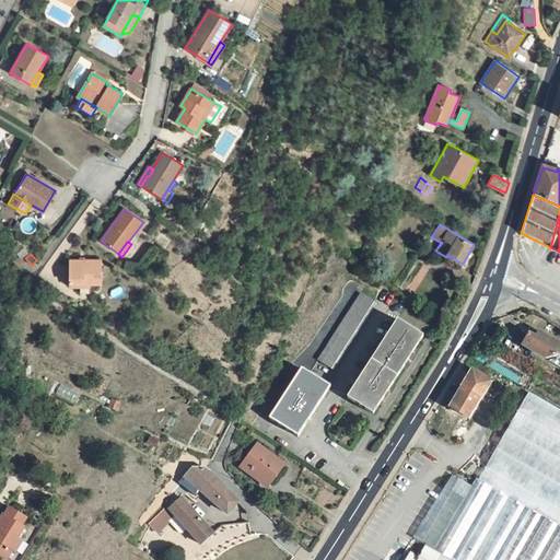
[(69,260),(69,283),(90,283),(101,283),(101,260),(69,260)]
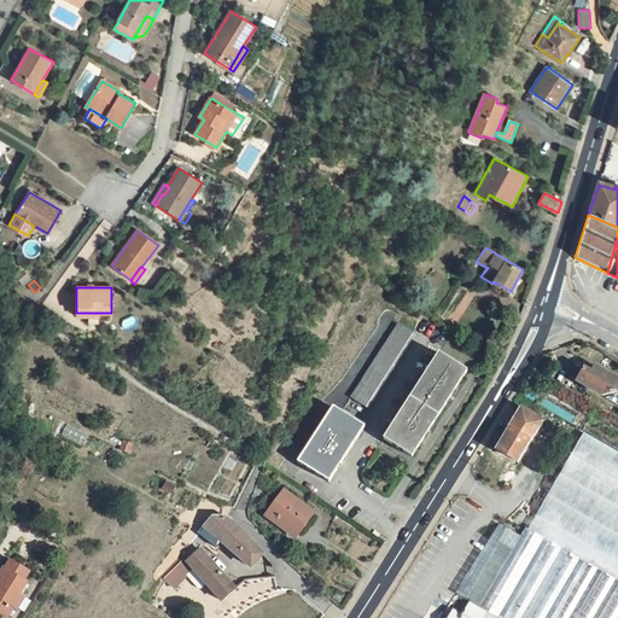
[(99,313),(76,313),(76,316),(87,316),(87,322),(99,322),(99,313)]
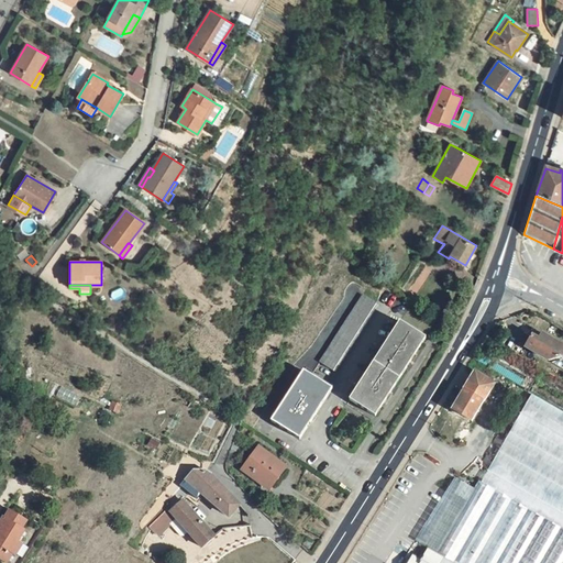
[(363,295),(320,363),(333,372),(377,304),(363,295)]
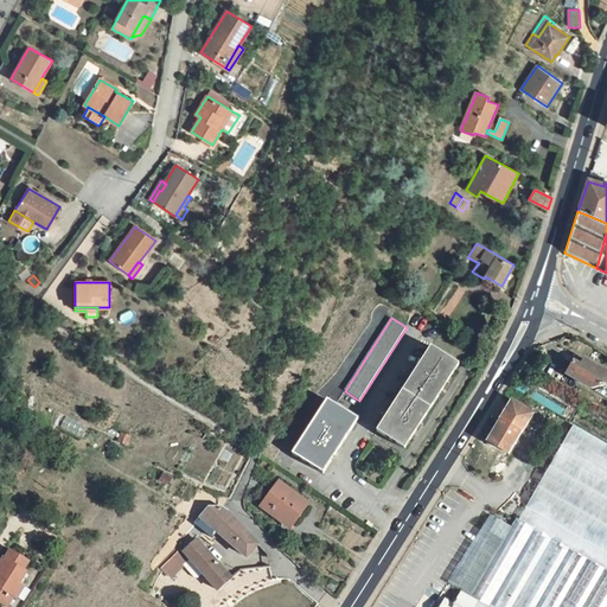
[(430,346),(376,432),(404,449),(411,439),(409,438),(413,430),(416,433),(421,426),(417,423),(422,416),(425,419),(439,397),(436,395),(440,388),(443,390),(448,382),(445,381),(449,374),(452,376),(459,365),(430,346)]
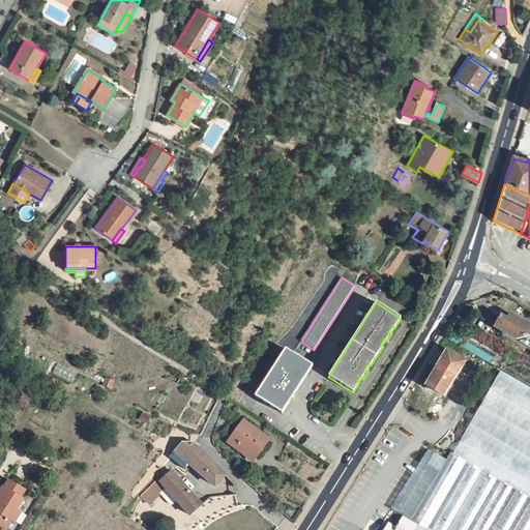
[(465,313),(462,318),(471,324),(475,318),(465,313)]
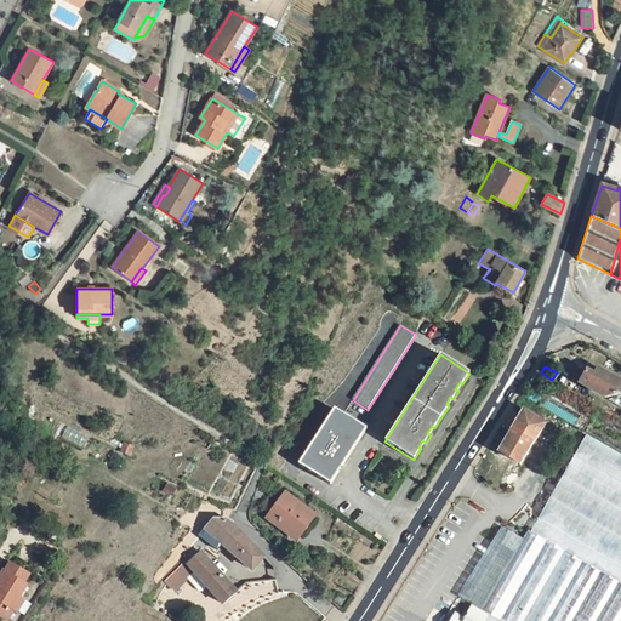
[(594,372),(586,369),(576,383),(604,399),(620,394),(620,379),(598,366),(594,372)]
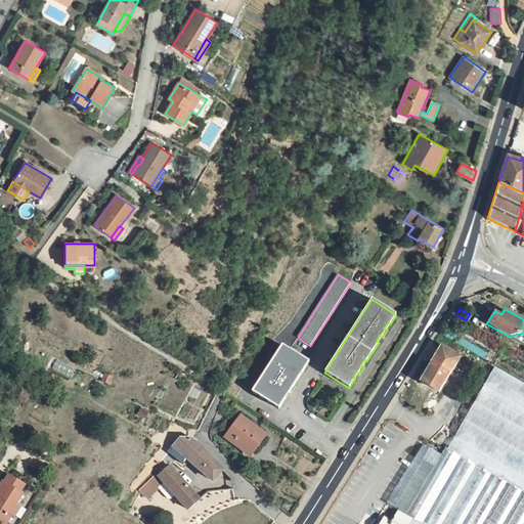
[(453,312),(447,322),(452,324),(491,348),(496,339),(466,320),(456,314),(453,312)]
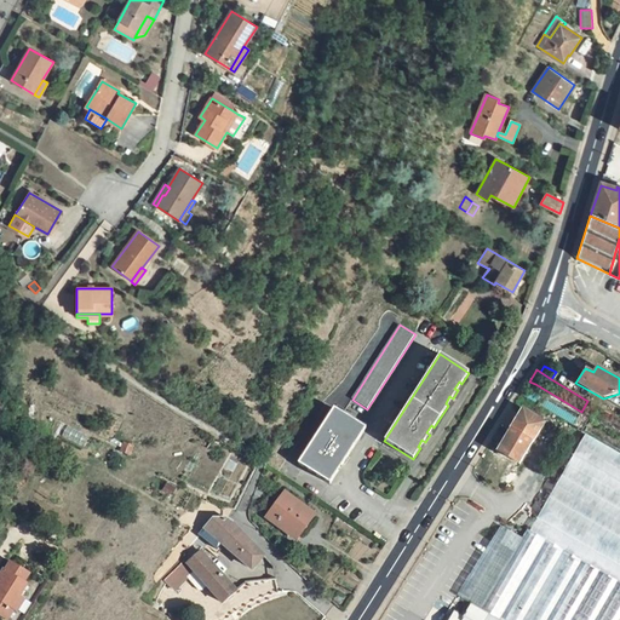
[(535,384),(529,382),(520,396),(526,399),(535,384)]
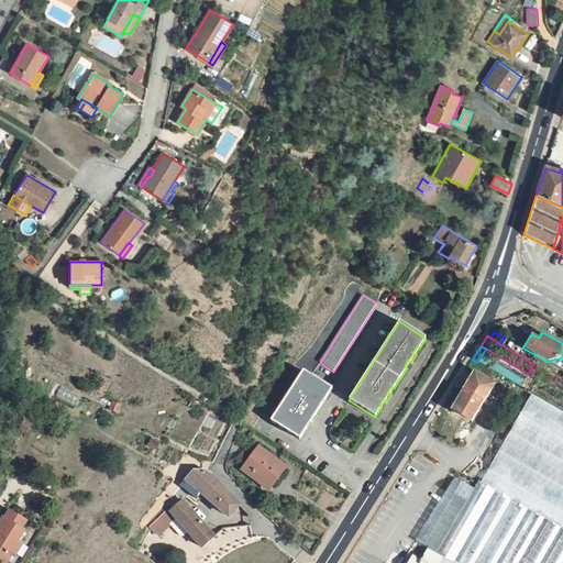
[(528,374),(486,349),(477,362),(521,387),(528,374)]
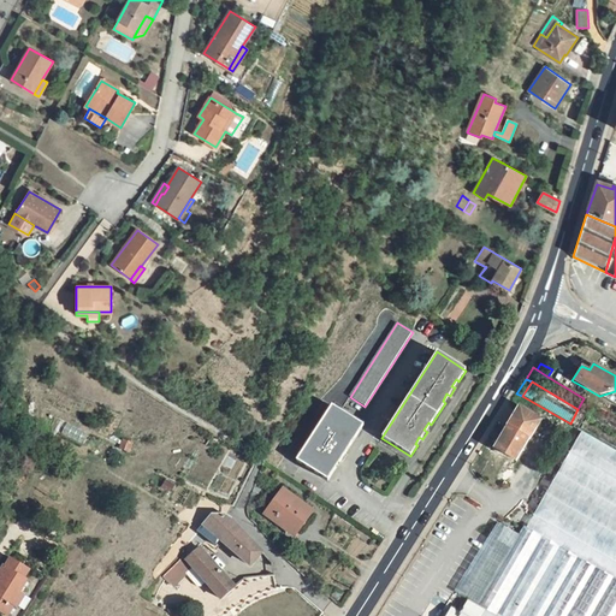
[(332,406),(296,461),(327,481),(336,469),(333,467),(338,461),(341,462),(345,455),(343,452),(347,446),(350,448),(365,426),(332,406)]
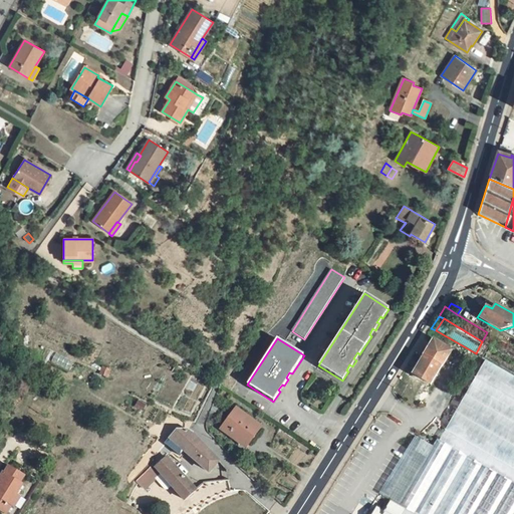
[(434,339),(413,374),(431,384),(451,350),(434,339)]
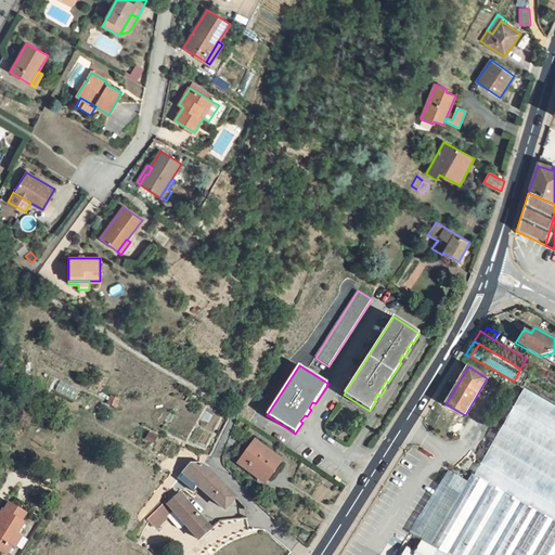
[(554,405),(525,388),(514,409),(554,430),(554,405)]
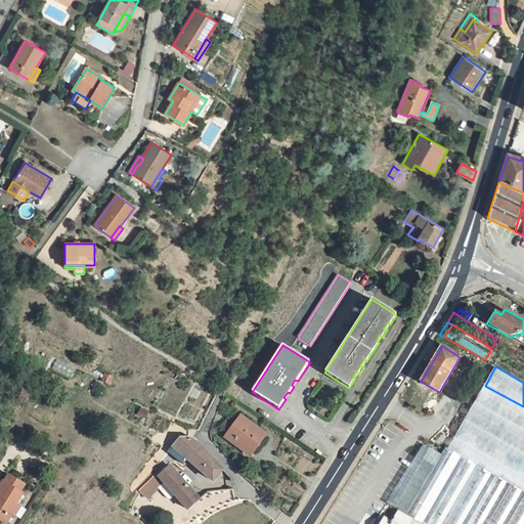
[(523,406),(485,386),(475,402),(523,430),(523,406)]
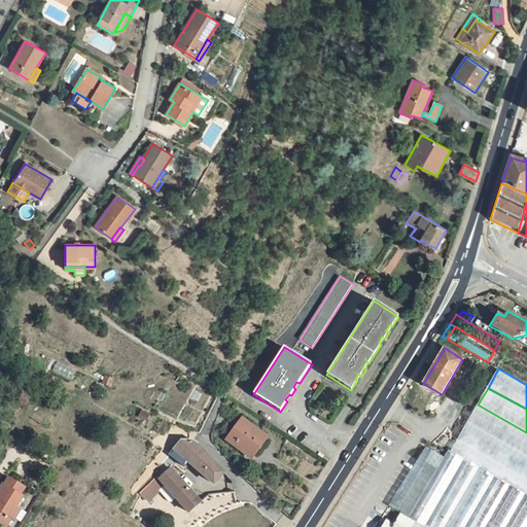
[(526,432),(478,405),(467,422),(526,456),(526,432)]
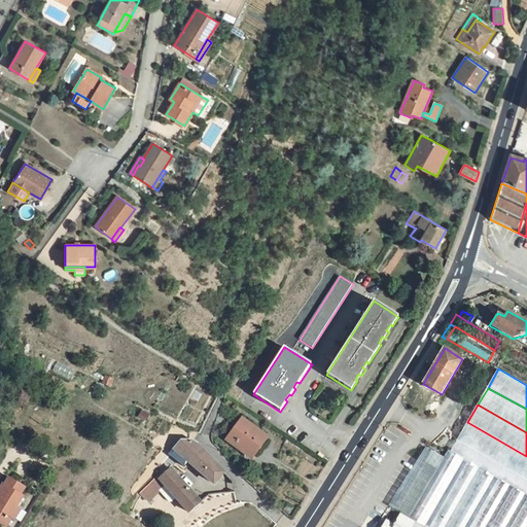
[(217,417),(214,425),(219,427),(223,419),(217,417)]
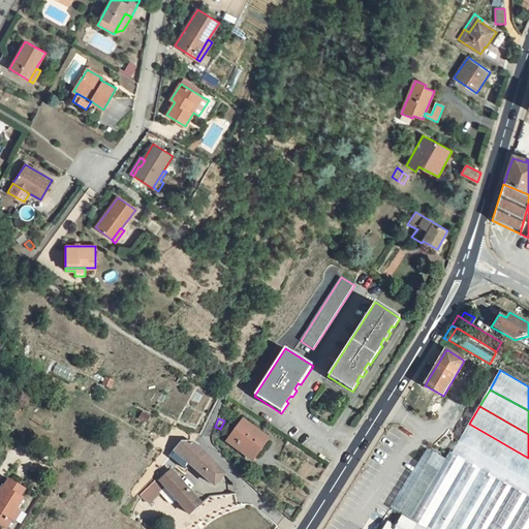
[(243,421),(227,441),(253,460),(268,439),(243,421)]
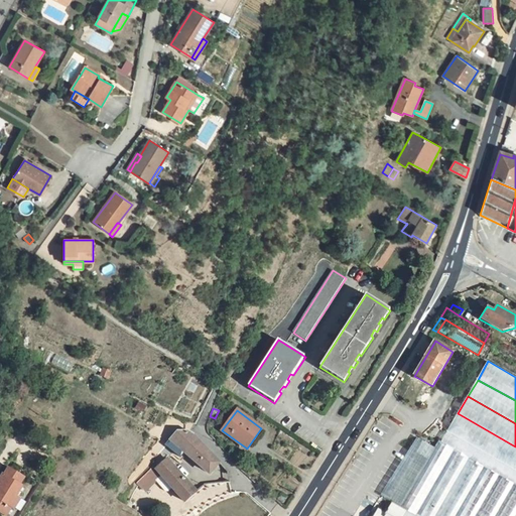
[(515,446),(458,413),(447,430),(515,471),(515,446)]
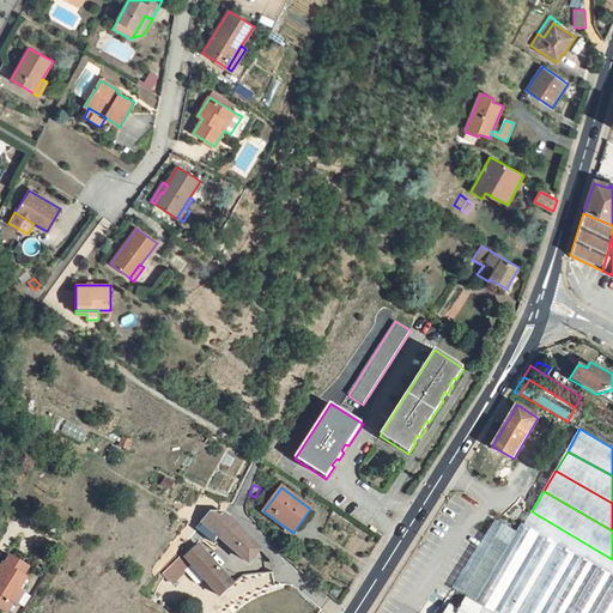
[(211,513),(201,522),(248,562),(260,548),(228,515),(223,511),(211,513)]
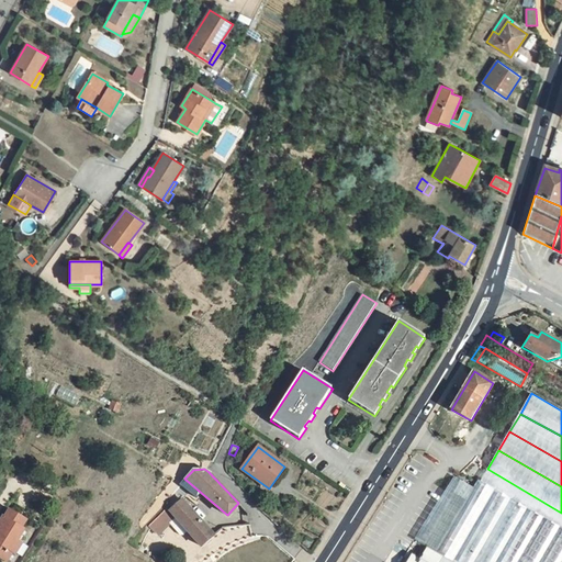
[(452,561),(494,490),(478,480),(473,489),(433,560),(436,561),(452,561)]
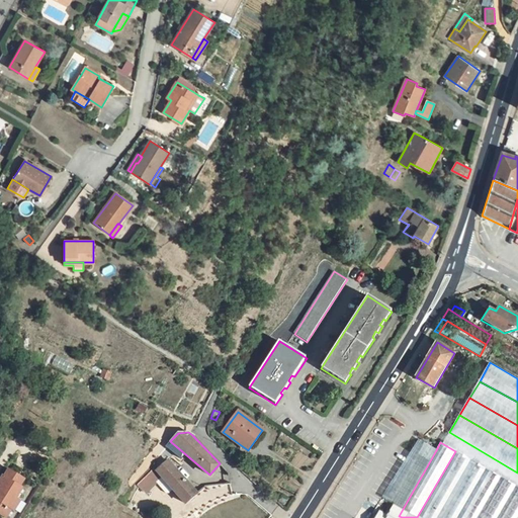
[(402,517),(399,516),(436,450),(425,444),(391,502),(395,504),(387,515),(379,511),(375,517),(402,517)]
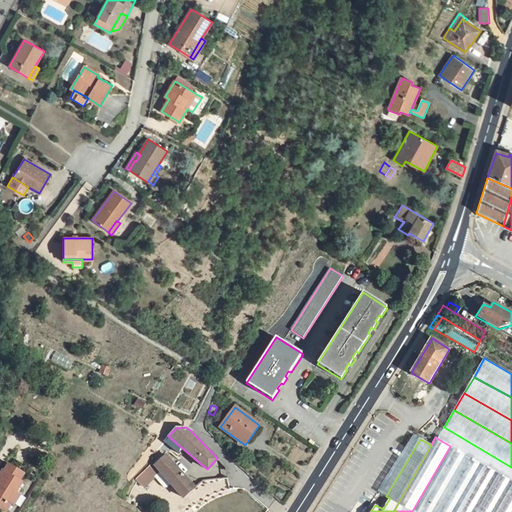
[(432,511),(465,455),(450,446),(412,511),(432,511)]
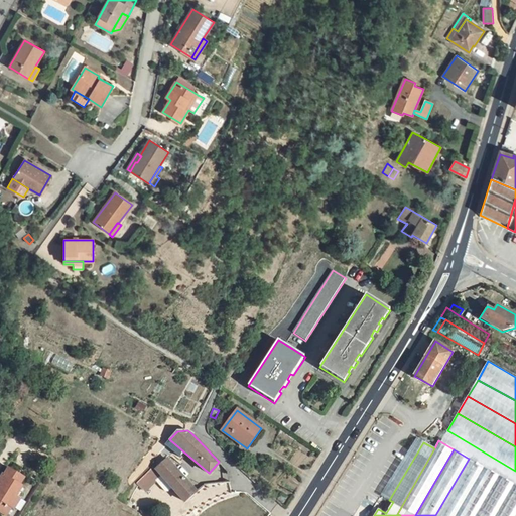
[(167,459),(156,469),(184,502),(197,492),(167,459)]
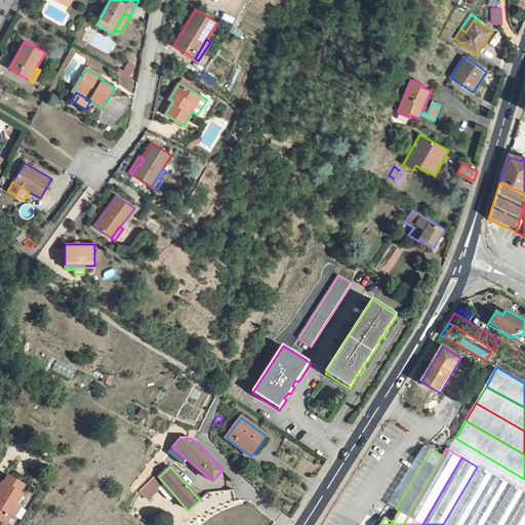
[(477,467),(443,524),(463,524),(492,475),(477,467)]
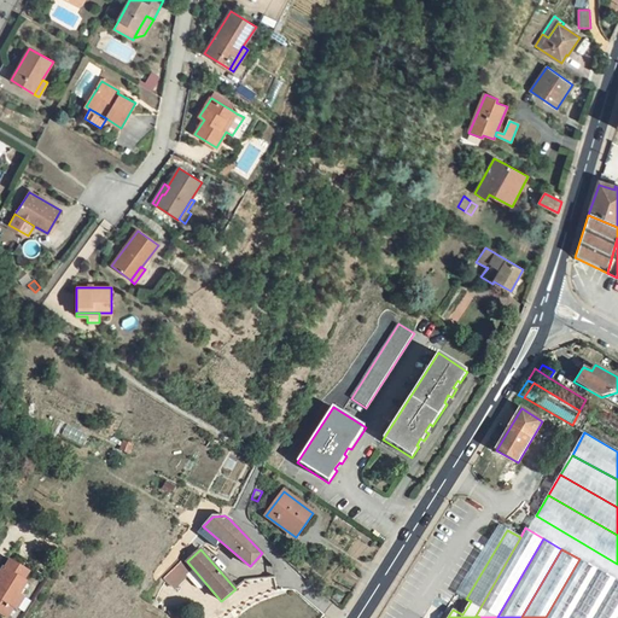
[(31,572),(10,558),(4,567),(3,566),(0,569),(0,614),(4,617),(9,617),(15,610),(17,611),(27,596),(21,594),(29,582),(25,581),(31,572)]
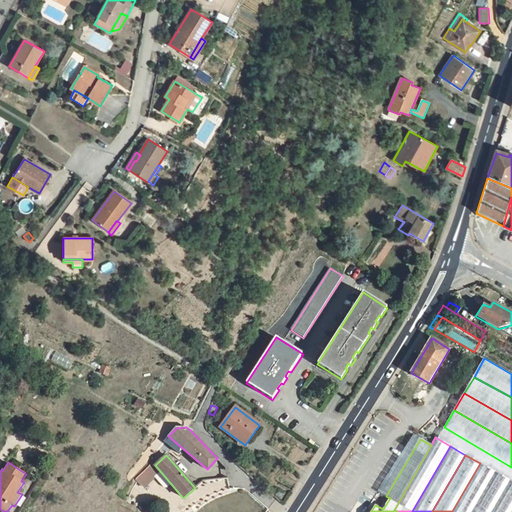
[(153,462),(145,469),(153,479),(158,474),(153,462)]
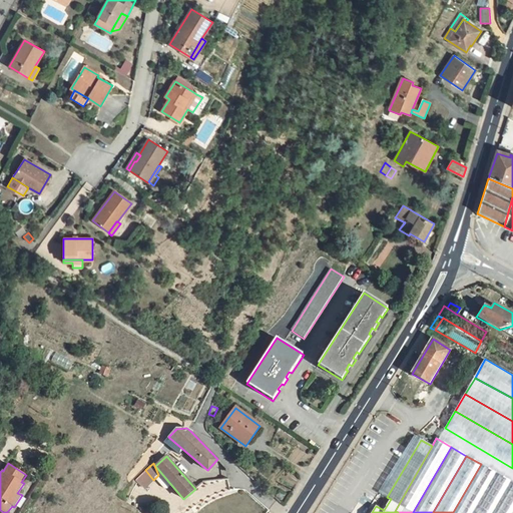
[(472,512),(496,472),(481,464),(453,512),(472,512)]
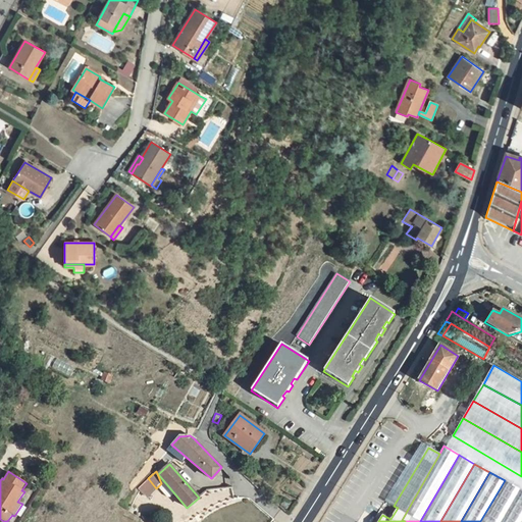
[(148,478),(138,488),(147,497),(156,488),(148,478)]
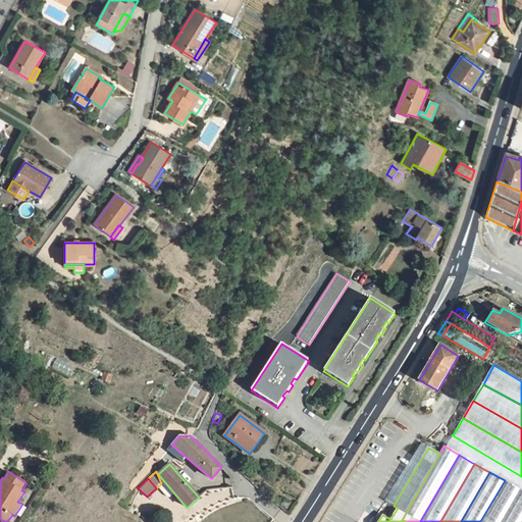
[(501,521),(520,489),(505,480),(480,521),(501,521)]
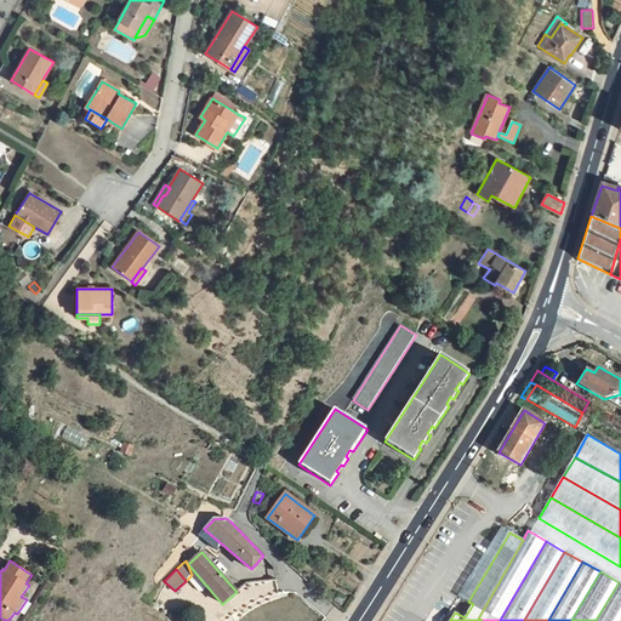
[(620,620),(620,584),(619,582),(596,620),(620,620)]
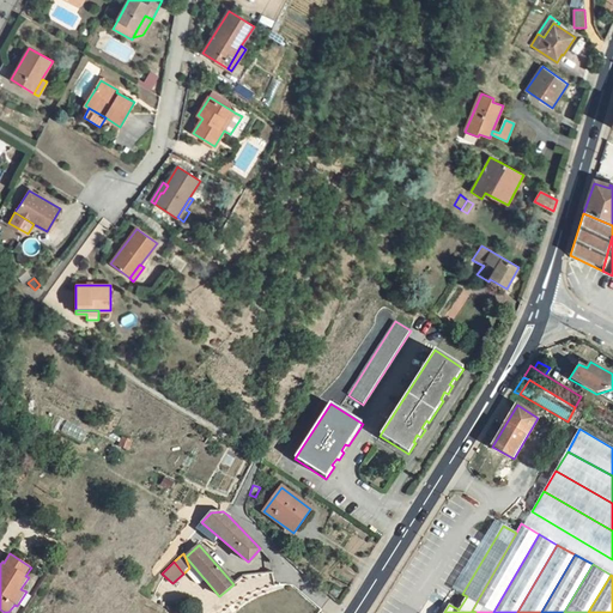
[(334,587),(331,593),(337,598),(341,590),(334,587)]
